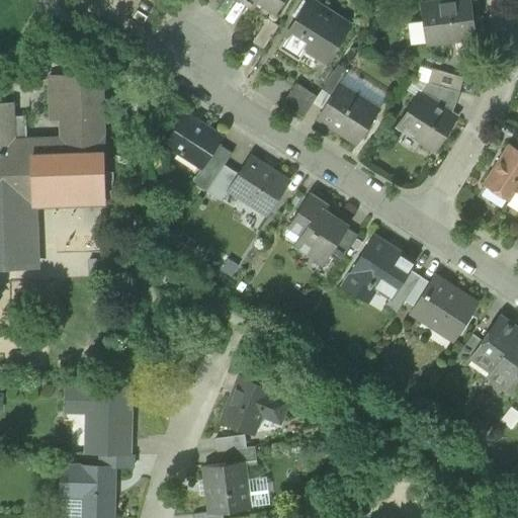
[(421,3),(424,21),(427,44),(456,39),(455,35),(473,33),(473,37),(476,37),(469,0),(458,0),(436,3),(436,1),(421,3)]
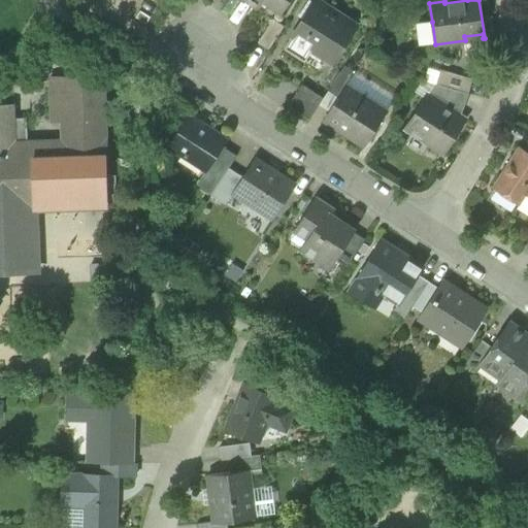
[(284,50),(304,63),(315,46),(334,59),(355,27),(316,1),(284,50)]
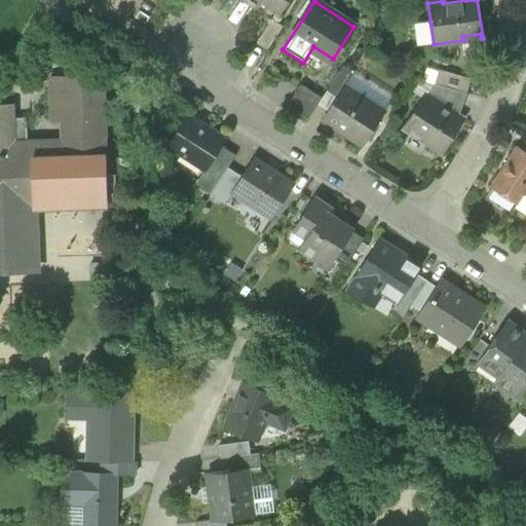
[(257,43),(267,50),(285,24),(273,16),(257,43)]
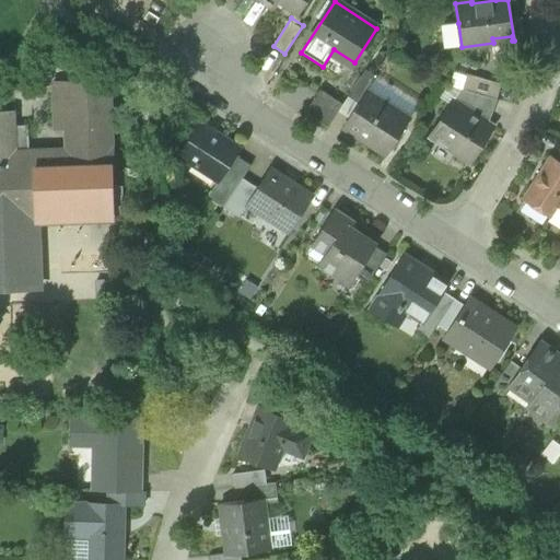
[(447,49),(462,47),(458,23),(444,25),(442,28),(444,46),(447,49)]
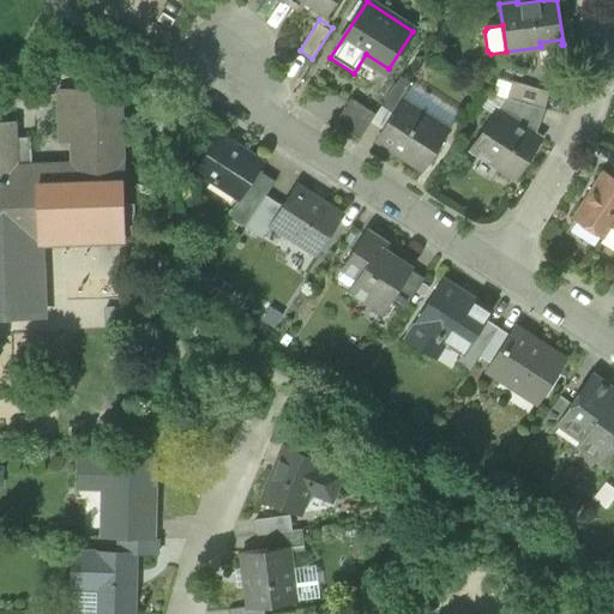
[(381,107),(393,115),(403,101),(414,85),(401,77),(381,107)]
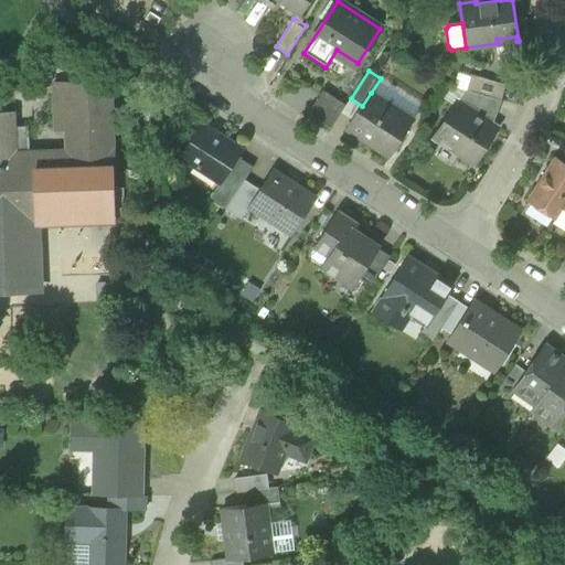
[(470,75),(466,91),(497,99),(501,100),(505,85),(470,75)]
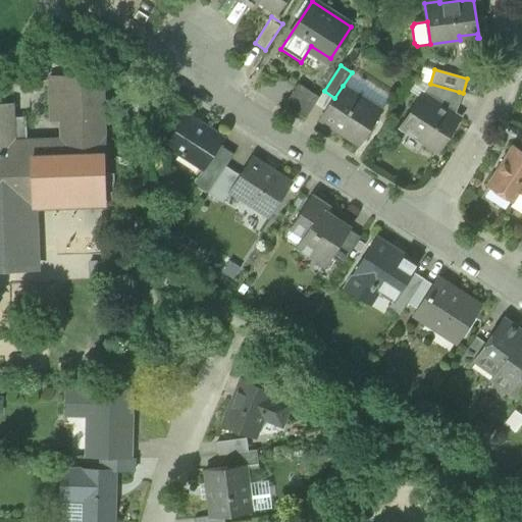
[(62,140),(28,141),(27,117),(13,117),(13,105),(0,105),(0,270),(35,270),(33,220),(27,221),(25,209),(33,209),(33,205),(65,204),(65,208),(107,207),(104,116),(103,75),(50,77),(52,120),(61,120),(62,140)]
